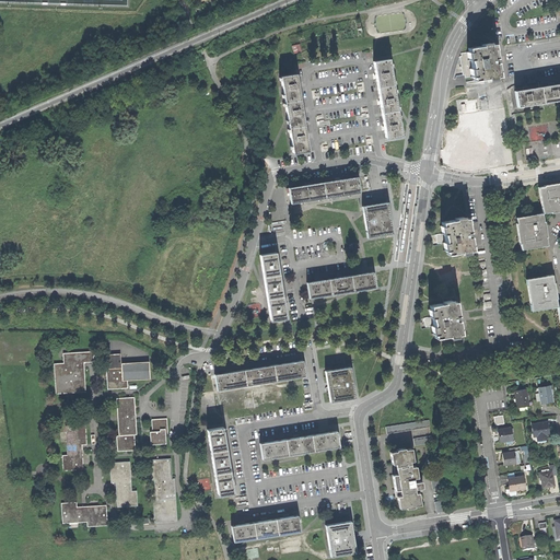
[(469,51),(467,51),(468,60),(470,59),(471,68),(469,69),(470,77),(473,76),(474,80),(487,78),(487,79),(496,78),(496,77),(499,76),(497,62),(496,57),(493,43),(490,44),(490,43),(481,44),(481,45),(468,47),(469,51)]
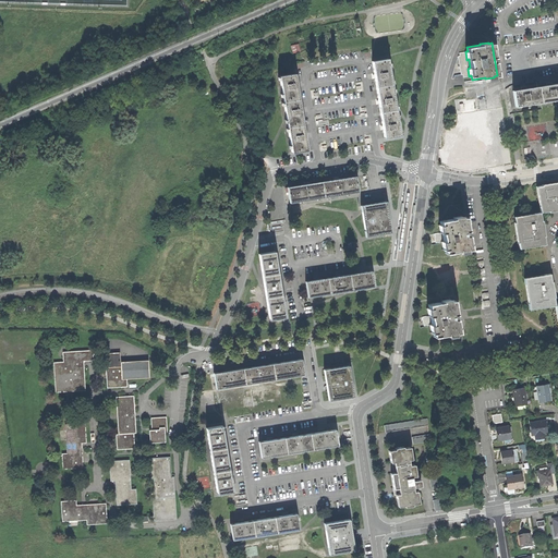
[(292,45),(293,53),(302,51),(301,44),(292,45)]
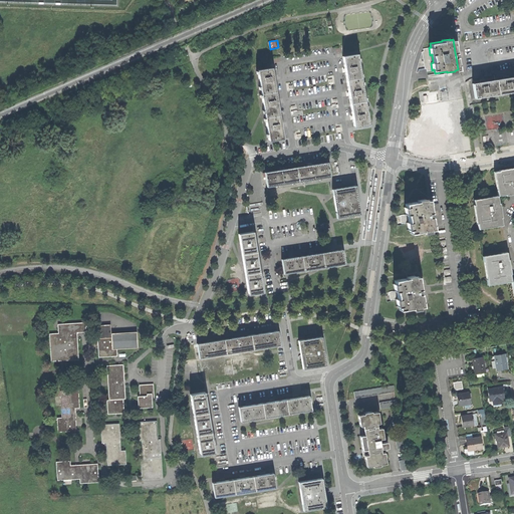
[(430,55),(429,47),(424,48),(424,51),(423,51),(425,68),(427,68),(428,70),(432,70),(431,63),(433,62),(432,54),(430,55)]
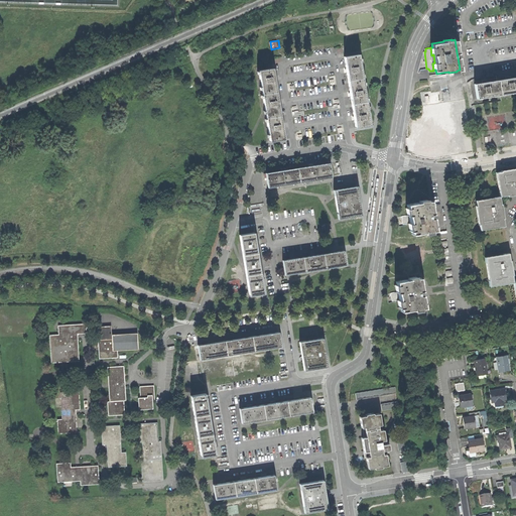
[(344,56),(345,65),(346,69),(348,80),(362,78),(358,53),(344,56)]
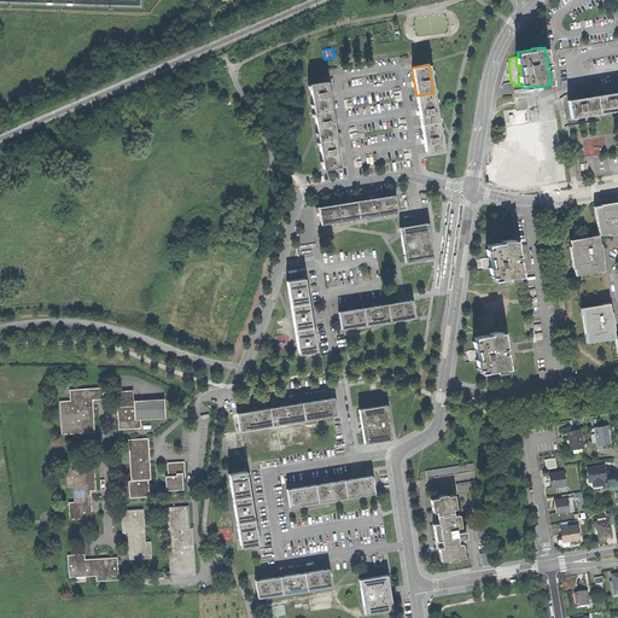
[(331,109),(328,95),(327,89),(326,80),(309,83),(313,111),(331,109)]
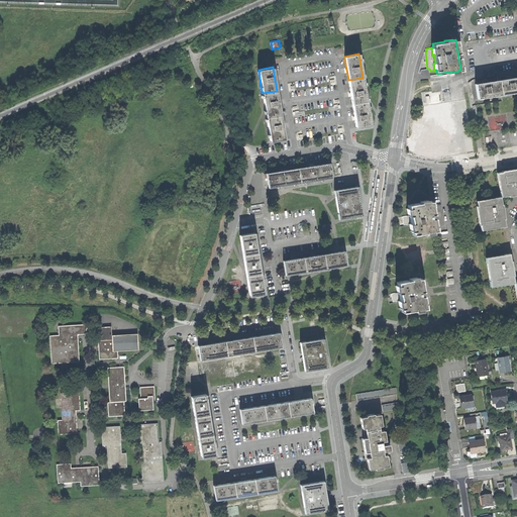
[(507,78),(499,80),(501,94),(516,91),(516,76),(512,77),(511,76),(509,76),(507,77),(507,78)]
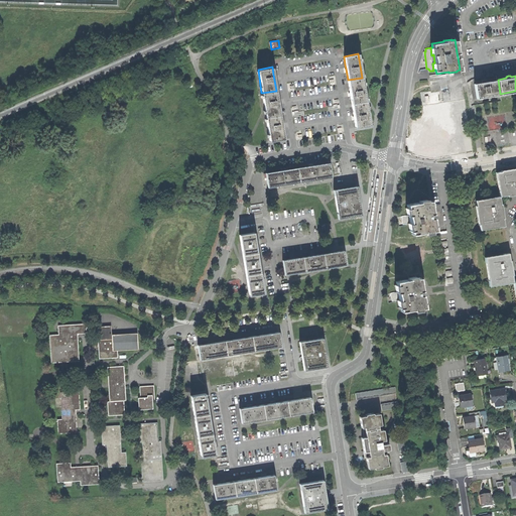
[(348,80),(349,88),(350,92),(352,104),(366,101),(362,78),(348,80)]
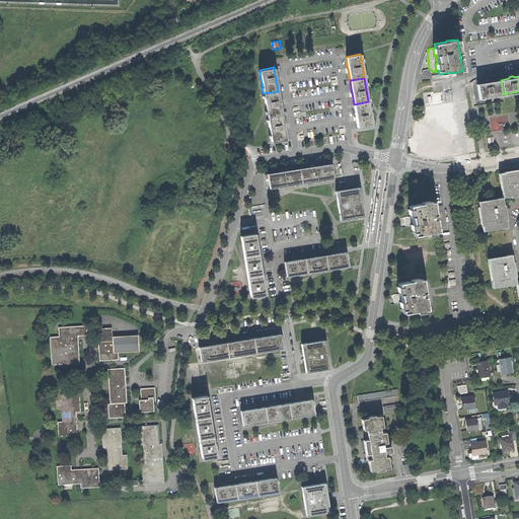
[(485,82),(476,83),(479,98),(503,94),(501,80),(490,81),(490,80),(487,80),(485,81),(485,82)]
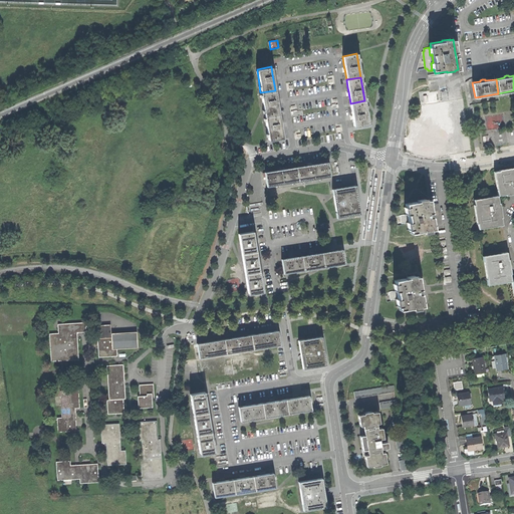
[(279,114),(277,103),(276,98),(275,90),(260,92),(264,116),(279,114)]
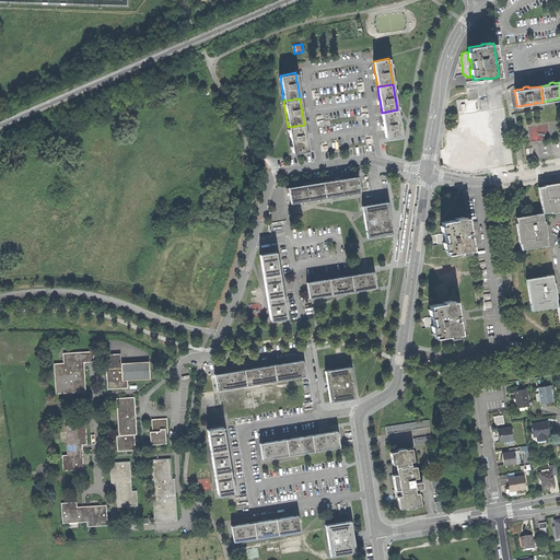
[(382,113),(383,120),(384,126),(386,139),(401,136),(397,109),(382,113)]
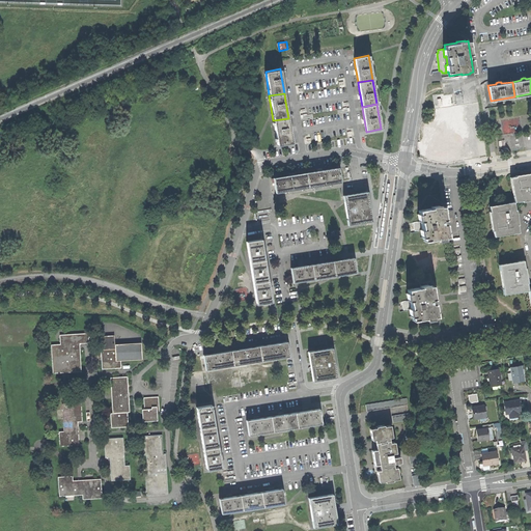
[(291,143),(290,132),(289,127),(288,118),(273,120),(277,145),(291,143)]
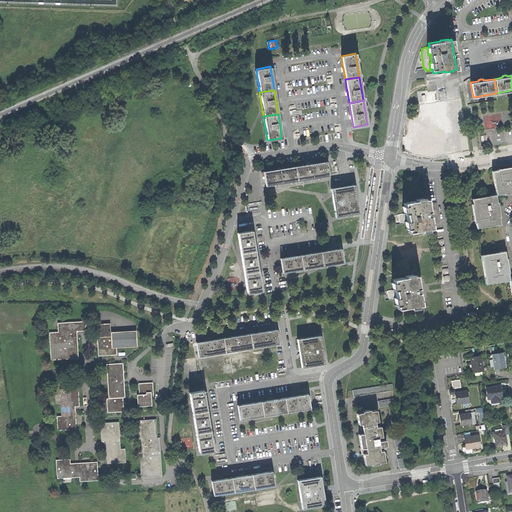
[(411,128),(412,135),(414,135),(415,143),(413,143),(415,150),(416,150),(416,154),(429,152),(429,153),(437,152),(436,151),(440,150),(438,137),(440,137),(439,135),(439,133),(437,133),(435,120),(432,121),(431,119),(424,120),(424,122),(412,124),(412,128),(411,128)]
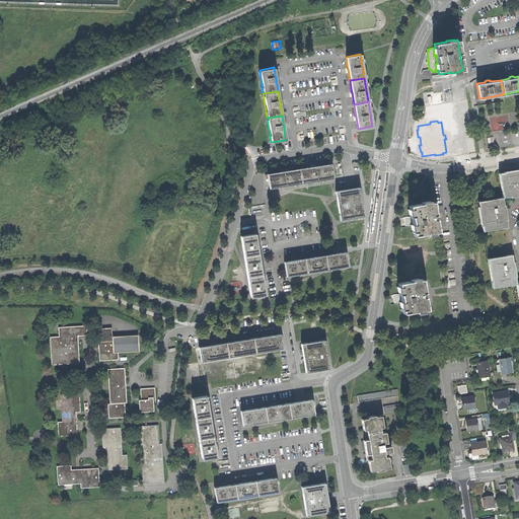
[(420,137),(418,137),(413,138),(414,146),(419,145),(421,145),(420,137)]
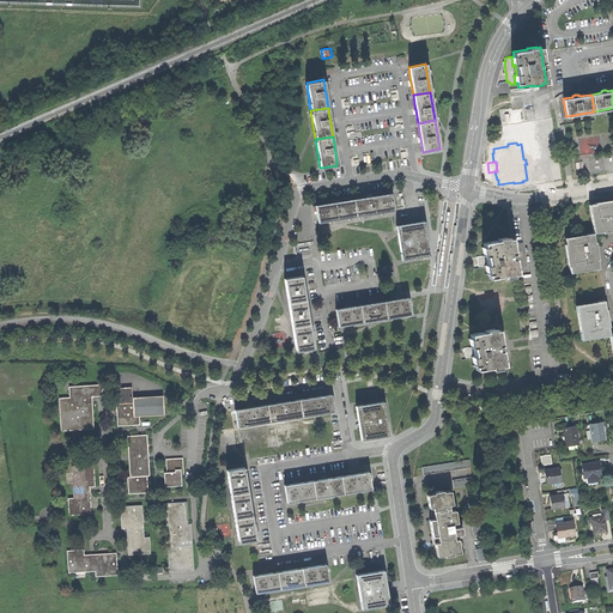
[(390,192),(372,194),(366,195),(353,198),(356,216),(393,210),(390,192)]
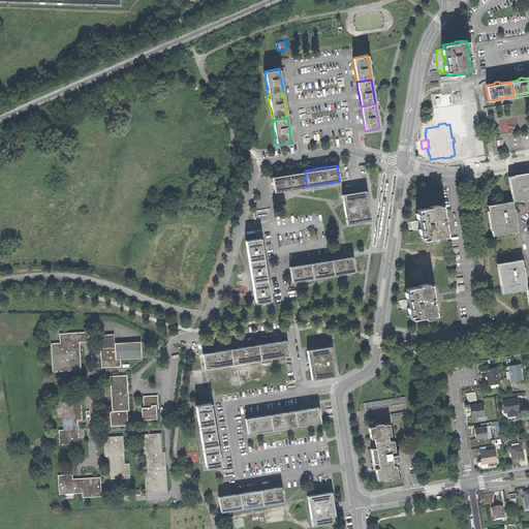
[(305,170),(293,173),(288,174),(272,176),(275,191),(307,186),(305,170)]
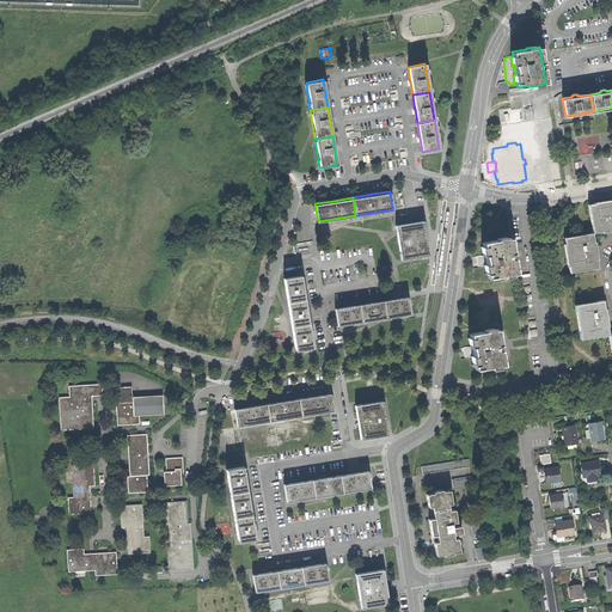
[(569,273),(599,268),(597,251),(593,232),(611,228),(611,199),(587,203),(592,232),(563,237),(569,273)]
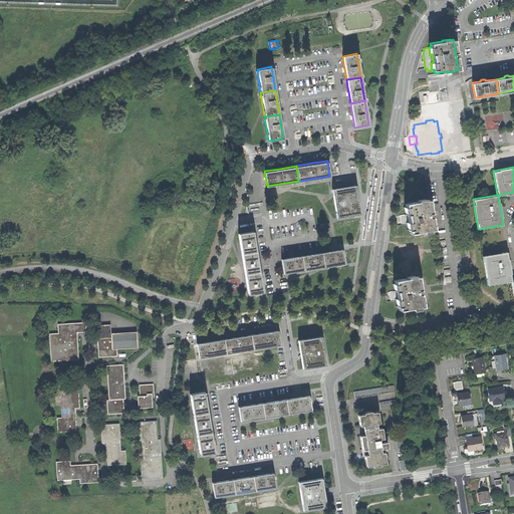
[(332,188),(336,218),(359,214),(357,201),(355,185),(332,188)]
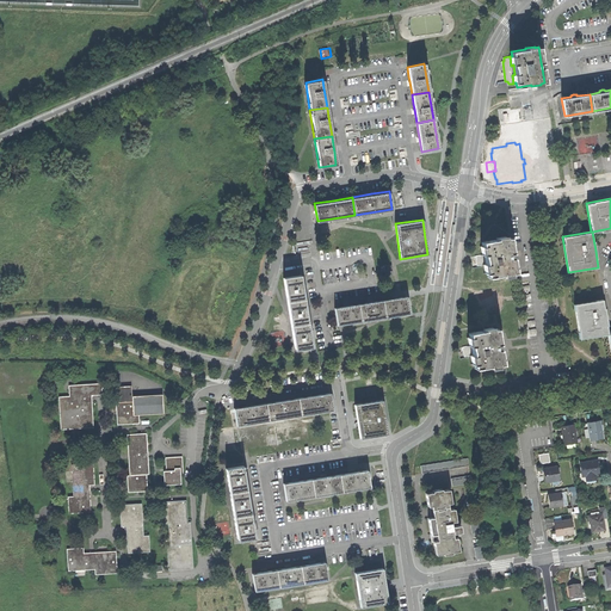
[(481,246),(482,254),(483,253),(486,264),(483,264),(485,272),(486,272),(487,276),(503,273),(503,276),(511,273),(511,272),(516,271),(512,257),(514,257),(514,253),(514,251),(512,251),(510,236),(505,238),(505,235),(497,236),(497,239),(481,241),(482,246),(481,246)]
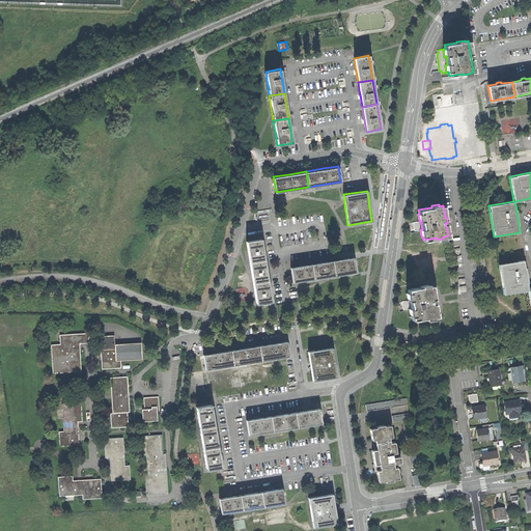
[(415,230),(420,229),(422,229),(420,220),(419,221),(413,222),(415,230)]
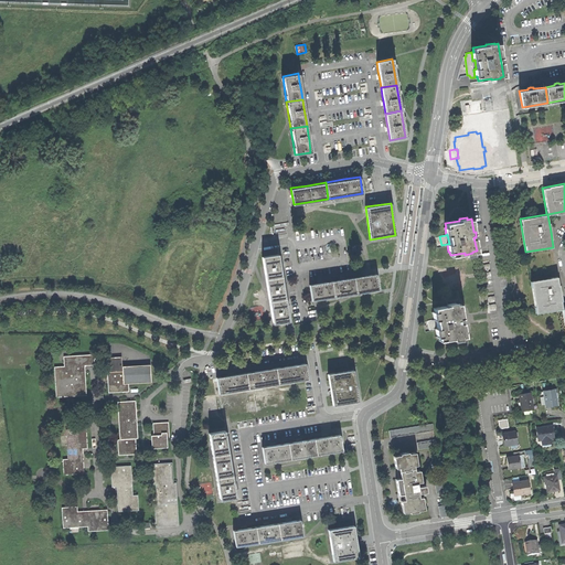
[(281,276),(279,267),(279,263),(277,254),(262,256),(265,278),(281,276)]
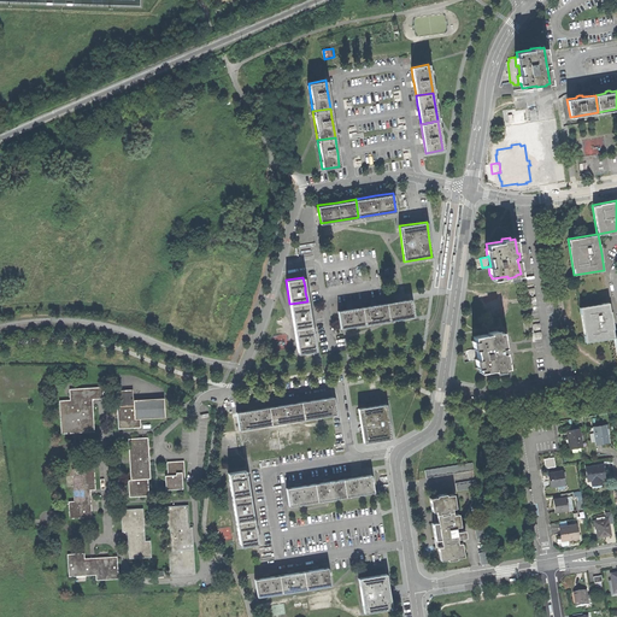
[(410,298),(401,300),(395,301),(386,303),(389,319),(413,316),(410,298)]
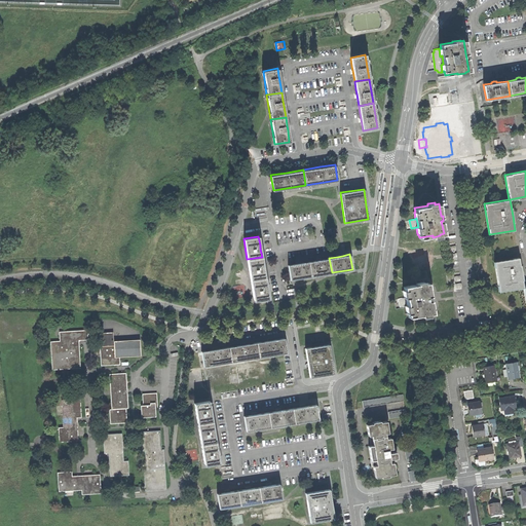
[(265,277),(264,270),(263,265),(262,257),(247,259),(251,280),(265,277)]
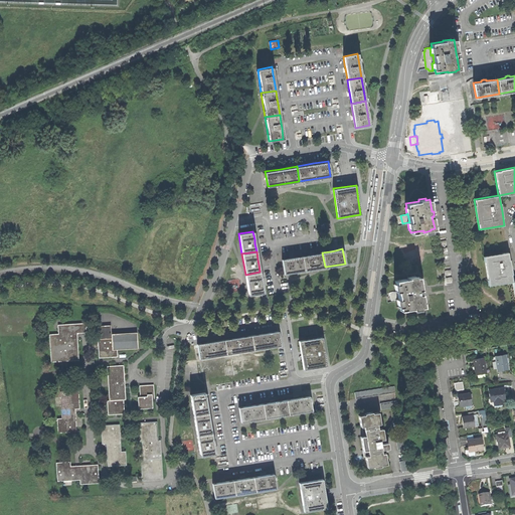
[(514,301),(514,280),(513,281),(511,267),(508,251),(484,255),(489,286),(512,282),(514,301)]
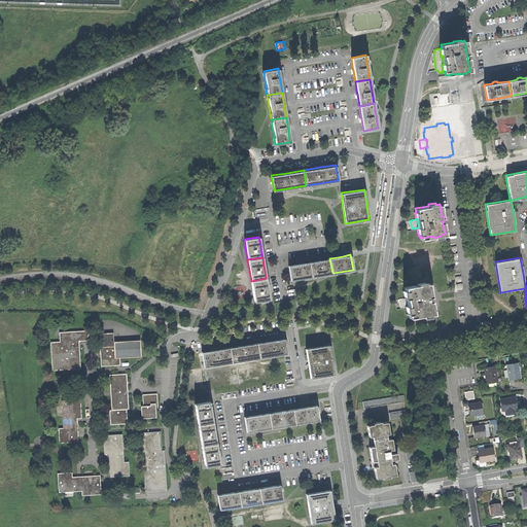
[(329,258),(321,259),(317,260),(309,261),(311,277),(332,273),(329,258)]
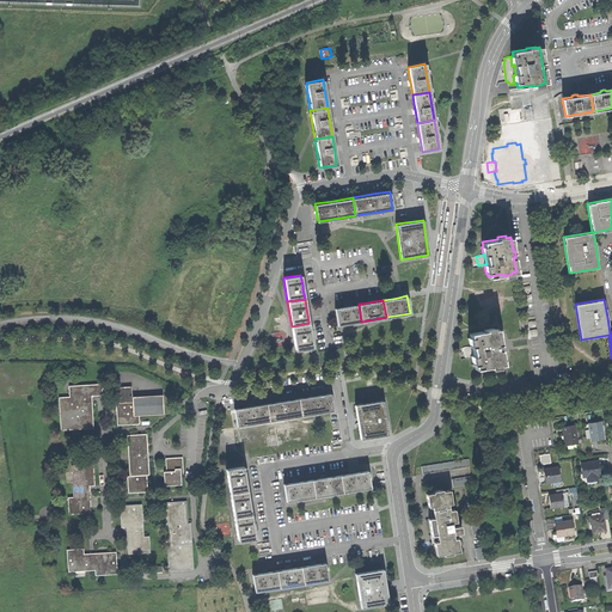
[(359,304),(349,305),(343,306),(335,307),(337,325),(361,322),(359,304)]
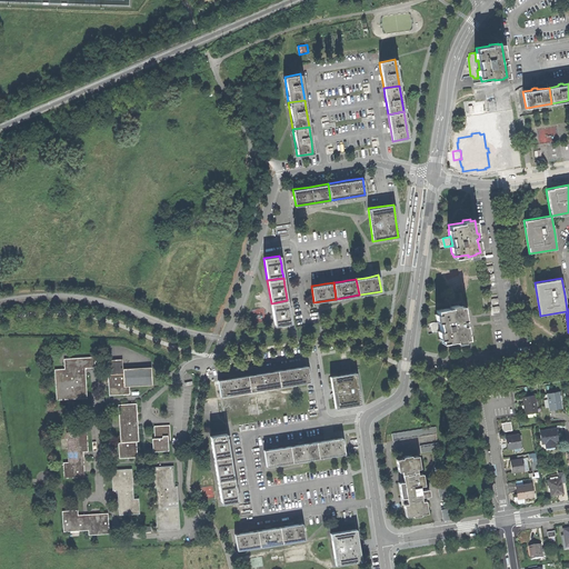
[(290,322),(289,315),(288,309),(287,300),(271,303),(275,326),(290,322)]
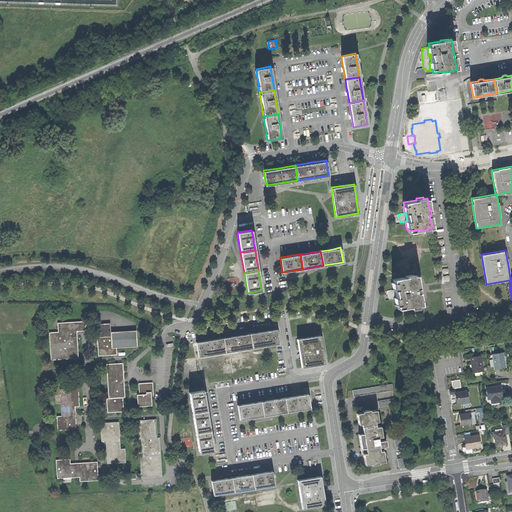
[(392,282),(393,289),(395,289),(396,297),(394,297),(395,305),(397,304),(397,308),(410,306),(410,307),(417,306),(417,304),(421,304),(419,291),(421,291),(420,289),(420,287),(418,287),(416,274),(413,275),(412,273),(405,275),(405,276),(392,278),(393,282),(392,282)]
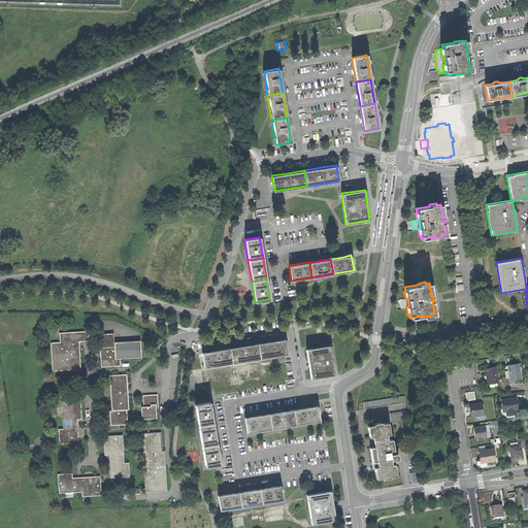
[(401,307),(406,306),(408,306),(407,298),(405,298),(400,299),(401,307)]
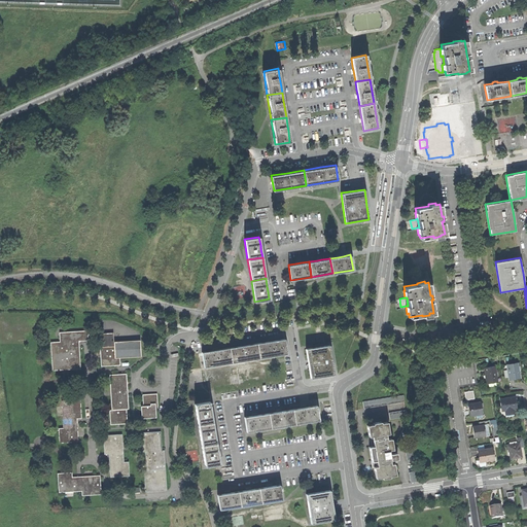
[(73,370),(80,369),(79,341),(89,340),(88,330),(60,332),(60,342),(50,342),(53,371),(64,370),(73,370)]
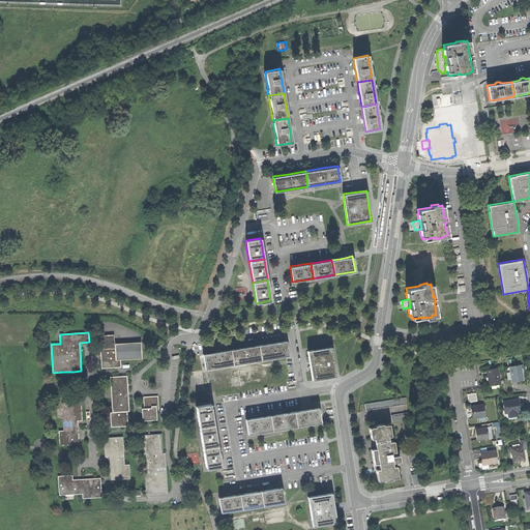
[(101,367),(121,367),(121,360),(142,358),(142,350),(141,342),(115,344),(114,334),(101,334),(102,349),(100,349),(101,367)]
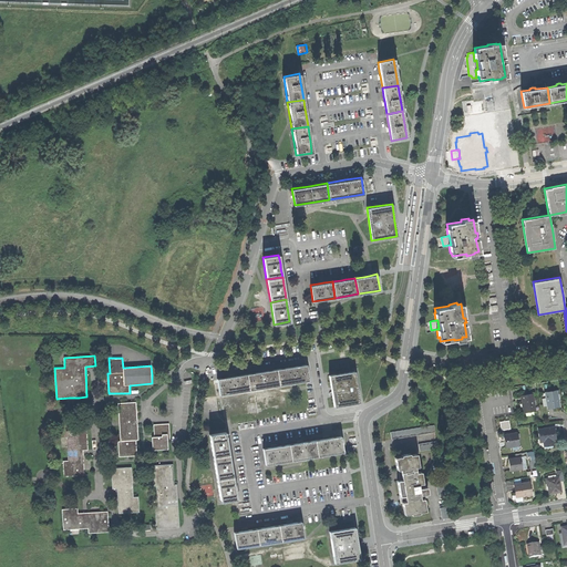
[(307,364),(294,367),(289,367),(276,369),(279,385),(309,380),(307,364)]
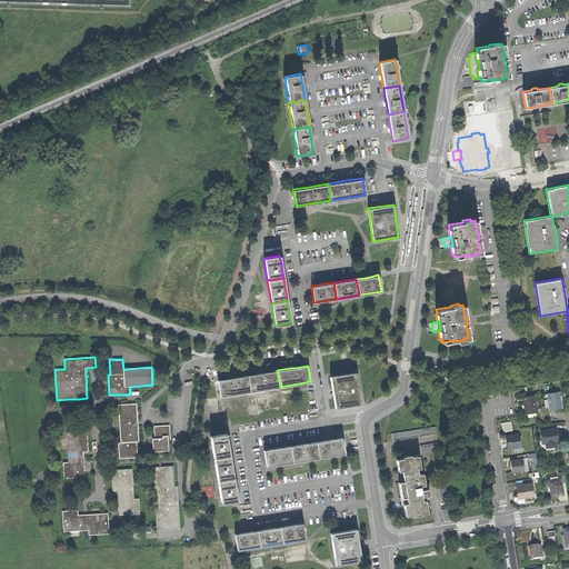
[(277,370),(265,372),(259,373),(248,376),(250,391),(280,387),(277,370)]
